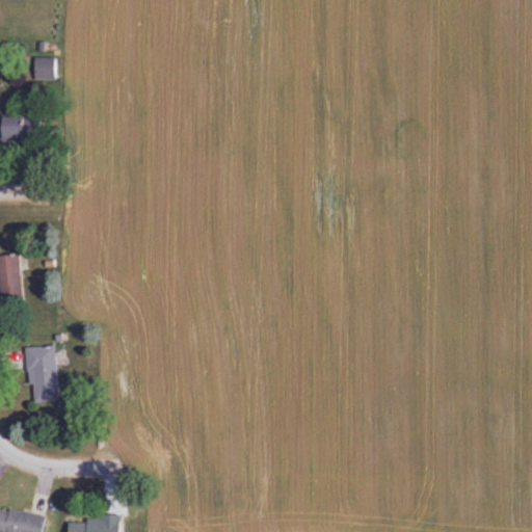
[(33,57),(33,81),(56,81),(56,57),(33,57)]
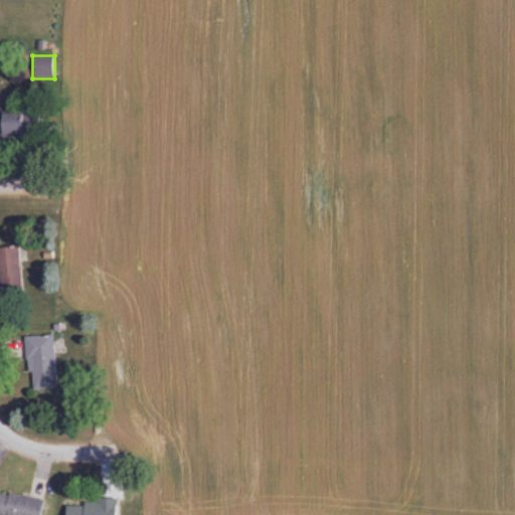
[(36,114),(0,114),(0,136),(36,137),(36,114)]
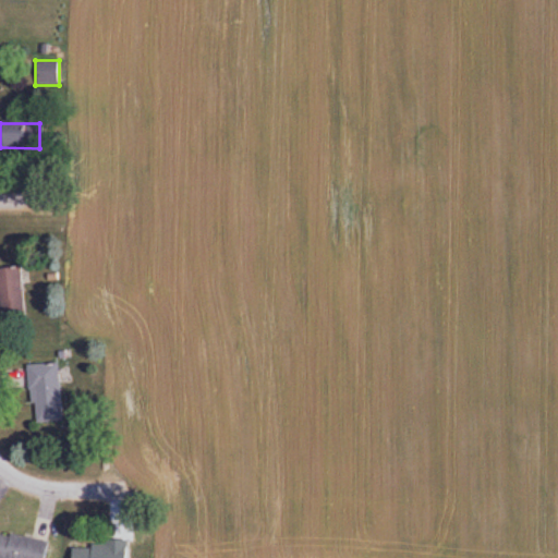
[(0,268),(0,317),(23,316),(19,267),(0,268)]
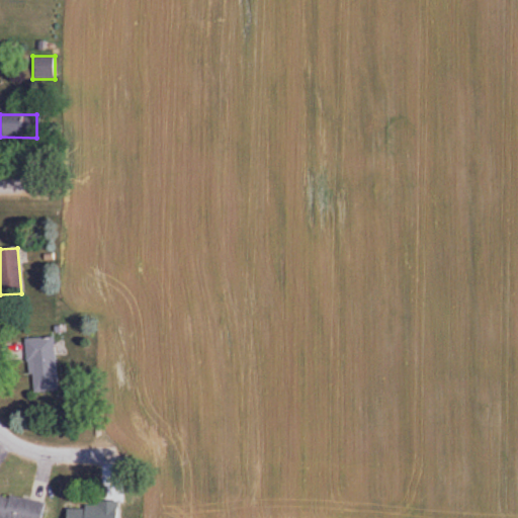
[(57,392),(53,337),(24,339),(28,394),(57,392)]
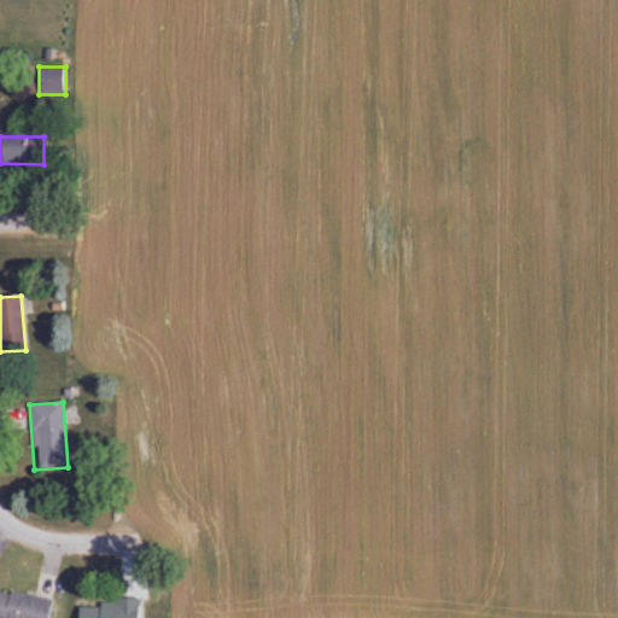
[(0,617),(47,617),(52,602),(0,590),(0,617)]
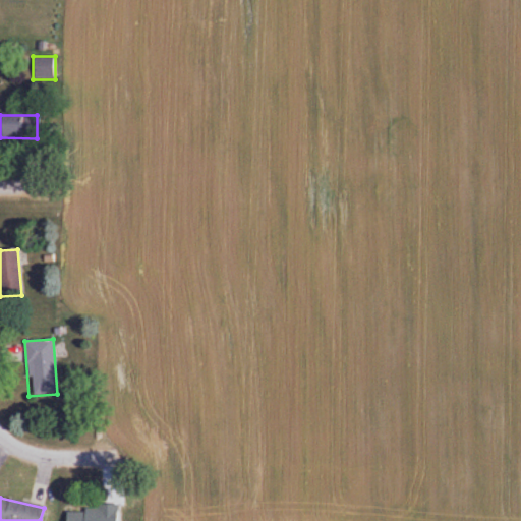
[(63,520),(118,520),(118,506),(94,506),(94,512),(64,512),(63,520)]
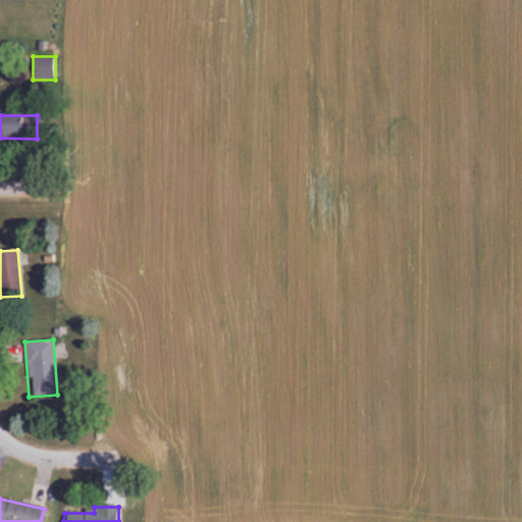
All buildings are outlined.
